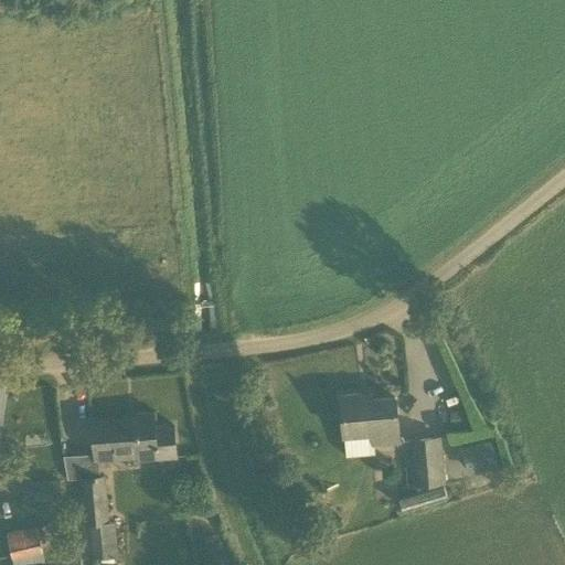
[(373,400),(373,393),(341,396),(344,436),(374,434),(374,444),(400,441),(395,397),(373,400)]
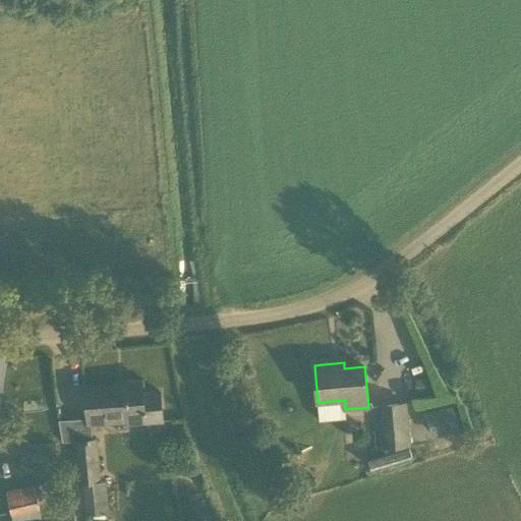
[(88,418),(91,418),(91,424),(128,421),(128,424),(162,423),(162,412),(160,392),(142,393),(141,381),(117,383),(117,387),(85,390),(88,418)]
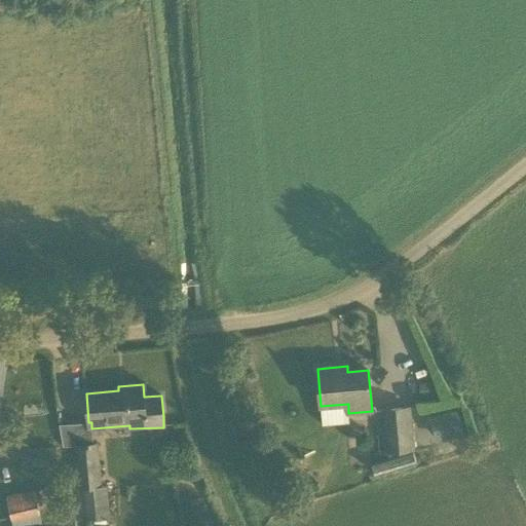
[(387,452),(413,449),(408,407),(383,410),(387,452)]
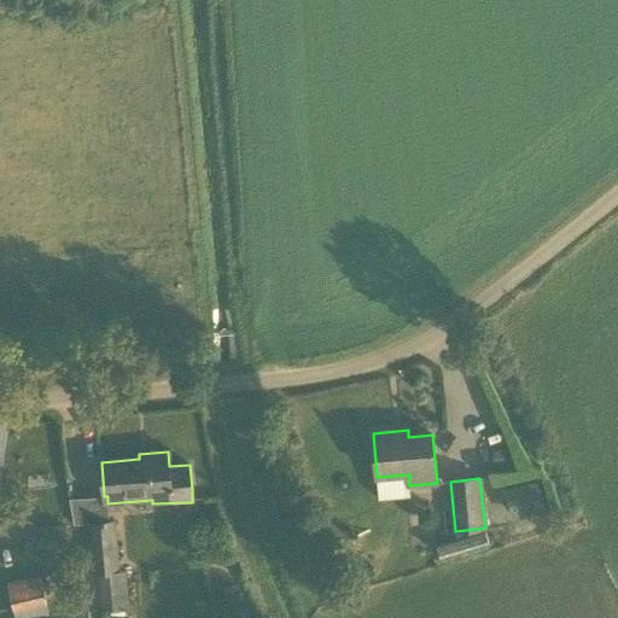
[(513,520),(546,511),(537,482),(505,491),(513,520)]
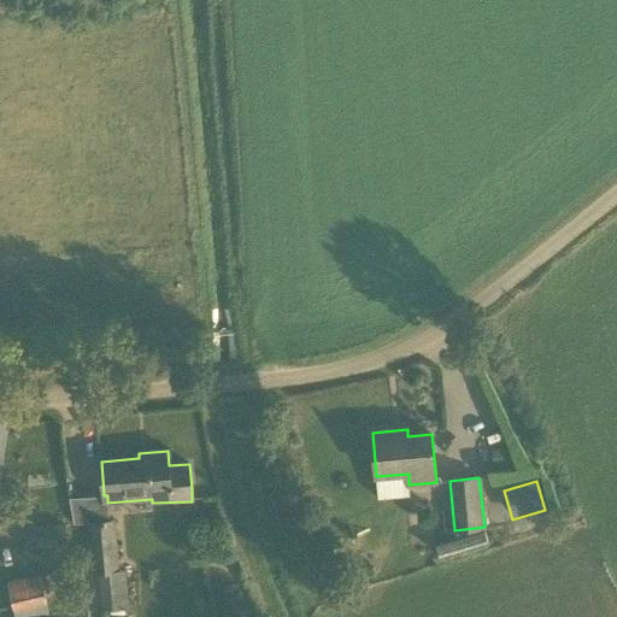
[(115,519),(89,523),(95,611),(129,609),(125,570),(119,571),(115,519)]
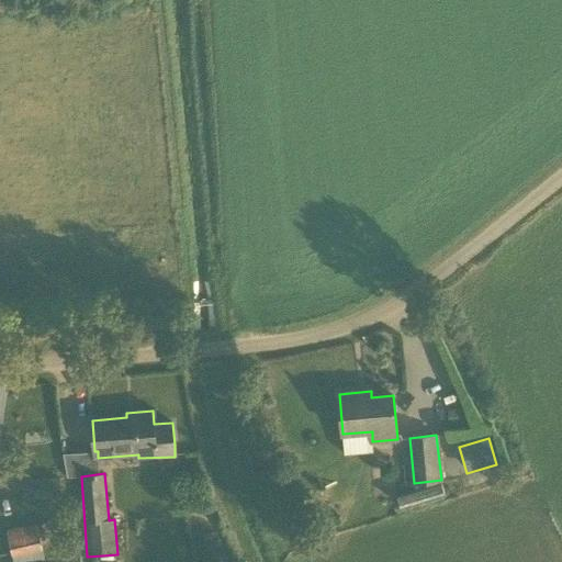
[(26,497),(60,495),(59,478),(25,481),(26,497)]
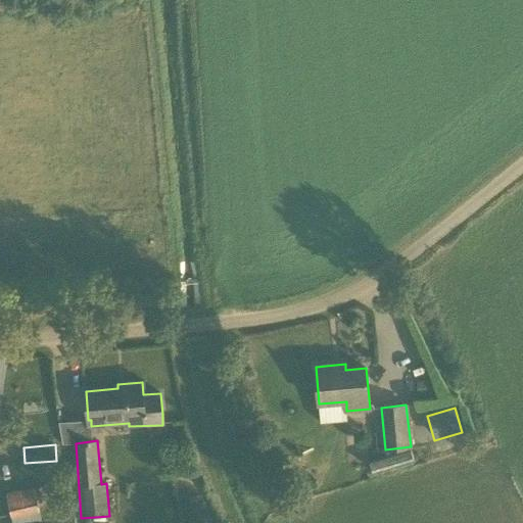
[(40,510),(35,486),(7,492),(12,516),(40,510)]
